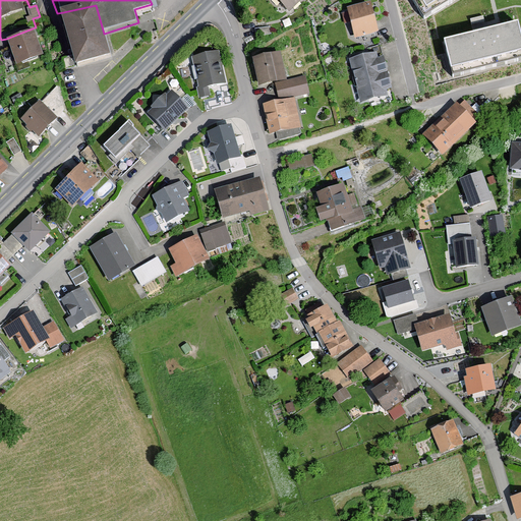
[(278,0),(290,14),(303,0),(278,0)]
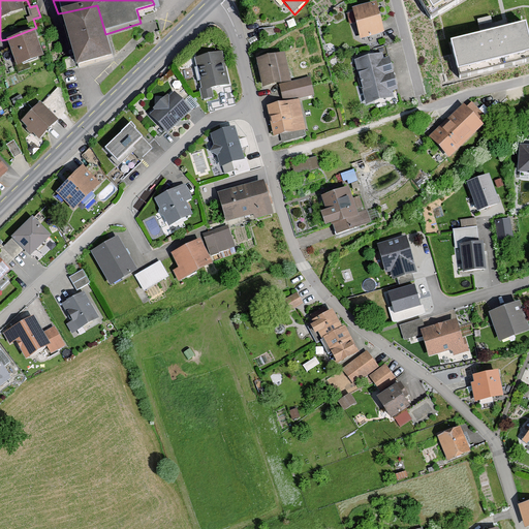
[(417,0),(432,24),(473,0),(417,0)]
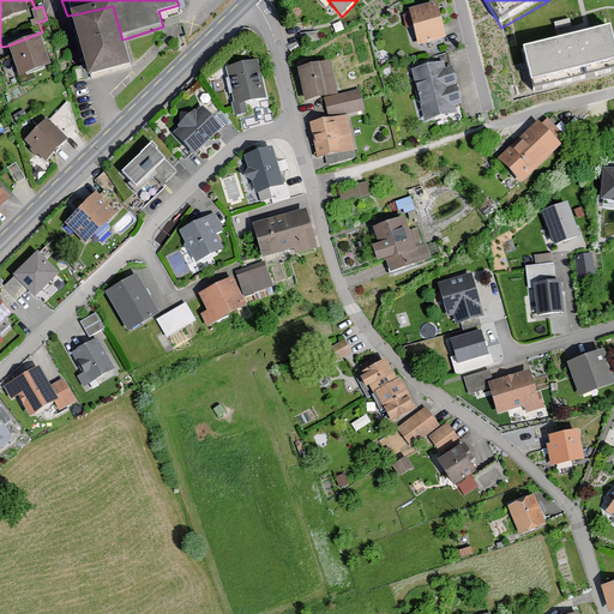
[(440,4),(410,10),(417,47),(447,40),(440,4)]
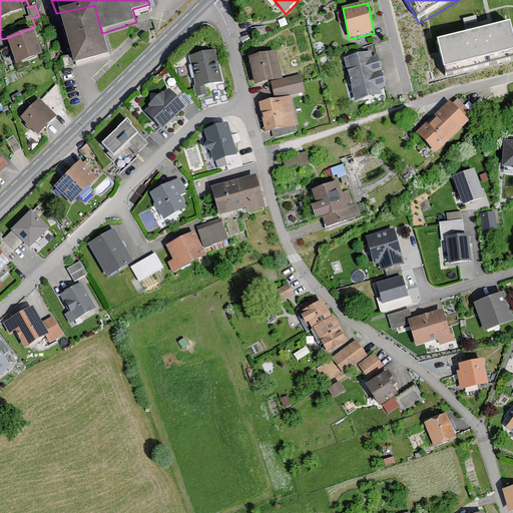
[(102,33),(94,5),(62,12),(77,67),(109,58),(102,33)]
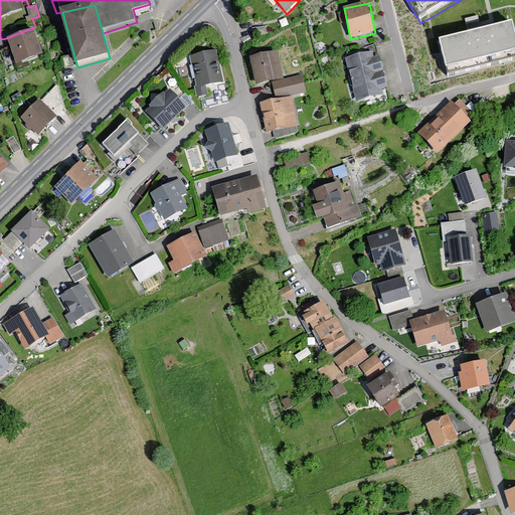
[(43,54),(34,27),(6,38),(15,64),(43,54)]
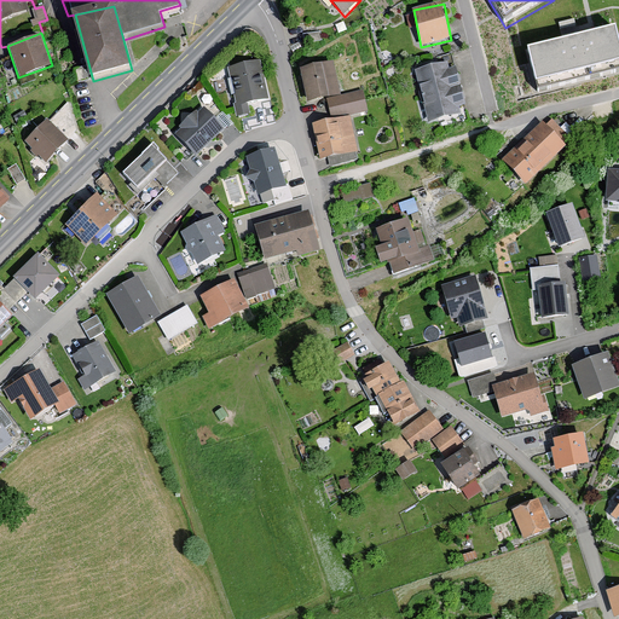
[(618,48),(617,36),(525,57),(533,93),(618,73),(618,48)]
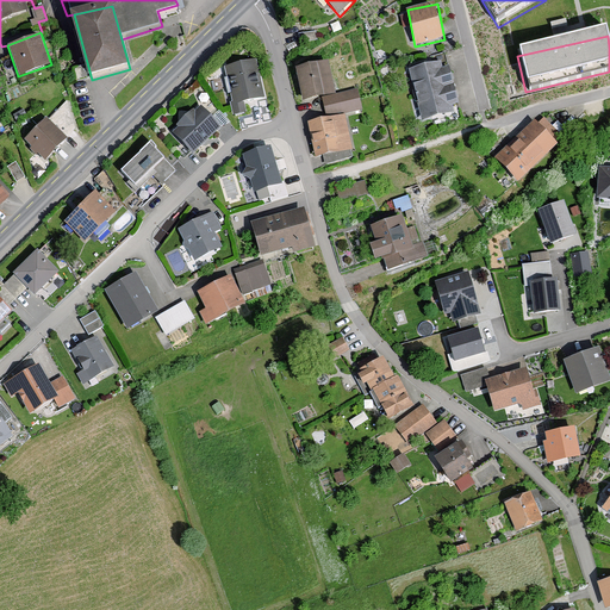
[(256,58),(224,66),(235,116),(247,113),(244,101),(265,98),(256,58)]
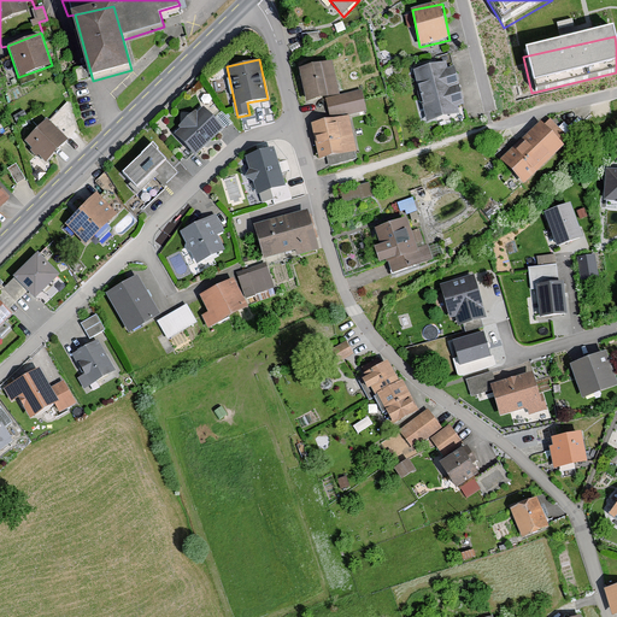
[(334,59),(300,66),(309,105),(333,99),(342,98),(341,94),(334,59)]
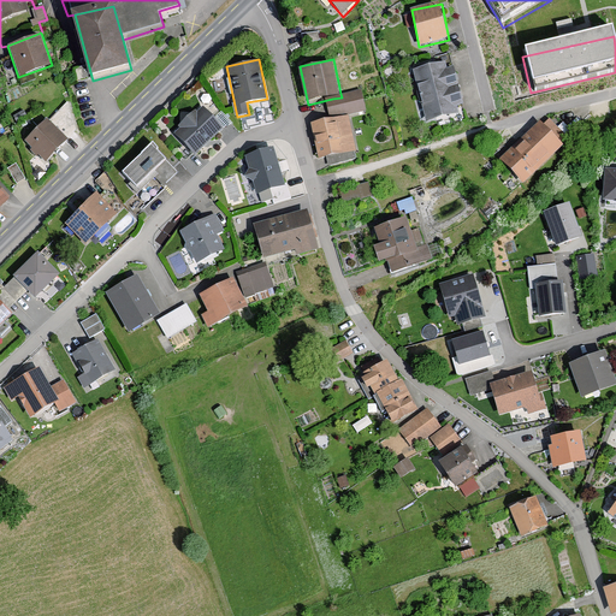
[(454,60),(414,67),(425,123),(465,116),(454,60)]
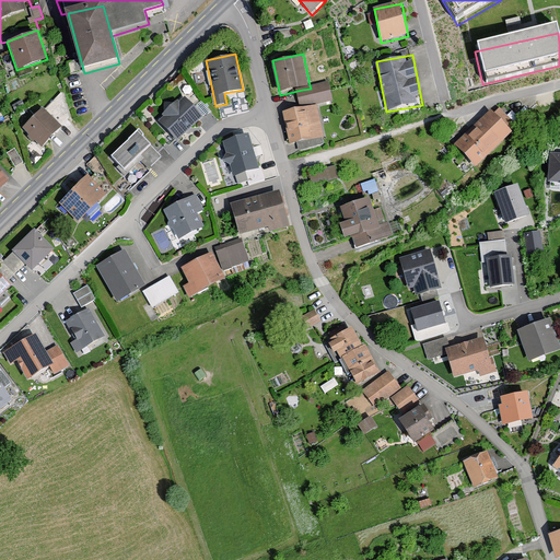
[(311,89),(302,90),(303,106),(317,103),(334,101),(330,81),(310,85),(311,89)]
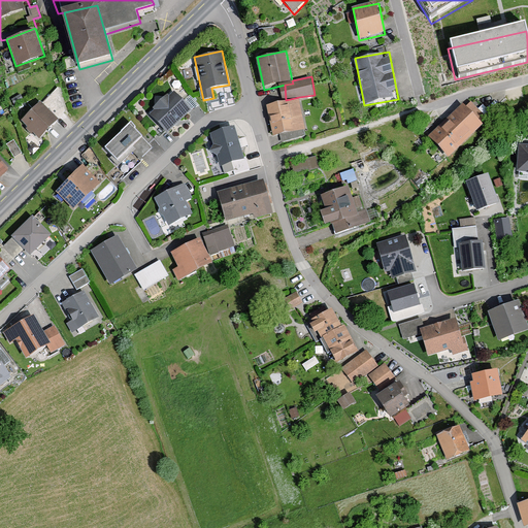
[(147,113),(167,134),(193,111),(173,91),(147,113)]
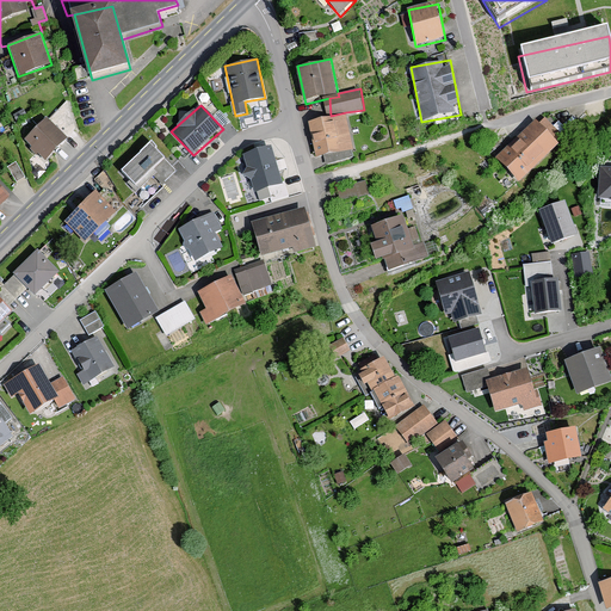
[(331,116),(308,119),(318,165),(355,158),(346,112),(331,116)]
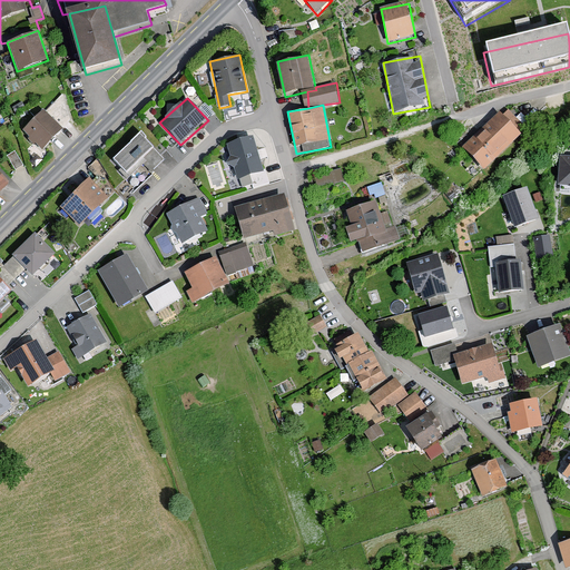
[(45,109),(22,130),(42,150),(65,129),(45,109)]
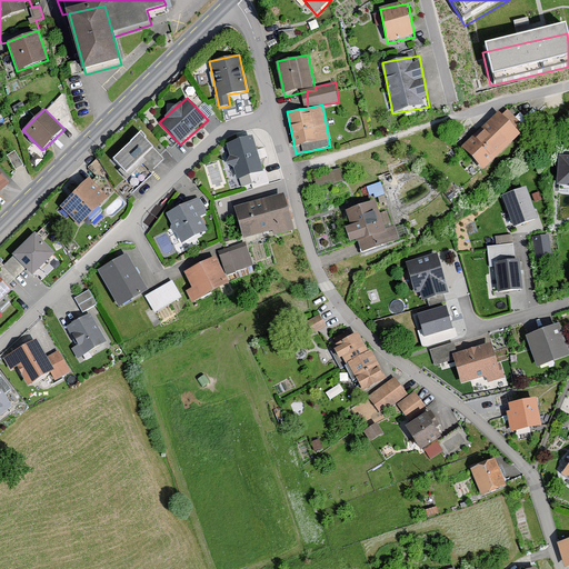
[(461,150),(483,171),(519,136),(498,113),(461,150)]
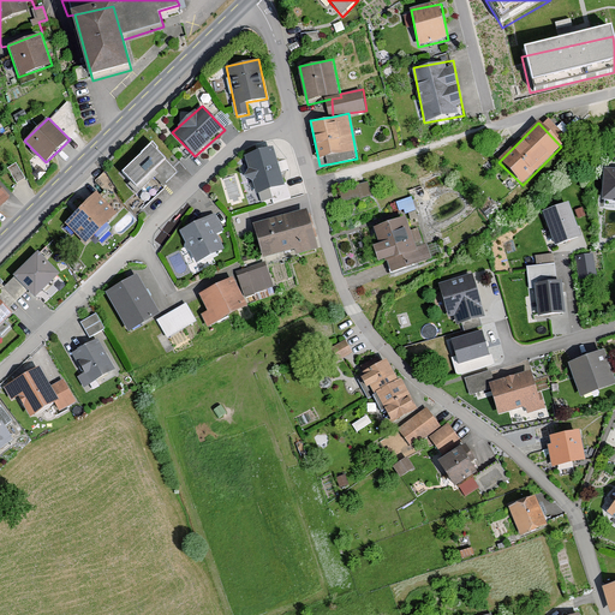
[(154,143),(120,171),(137,190),(169,162),(154,143)]
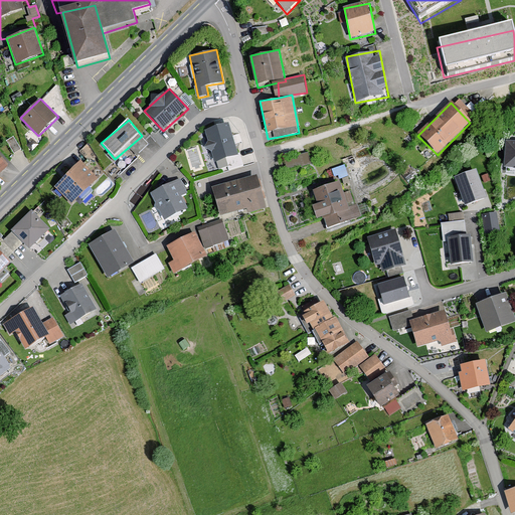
[(205,132),(216,164),(238,156),(228,124),(205,132)]
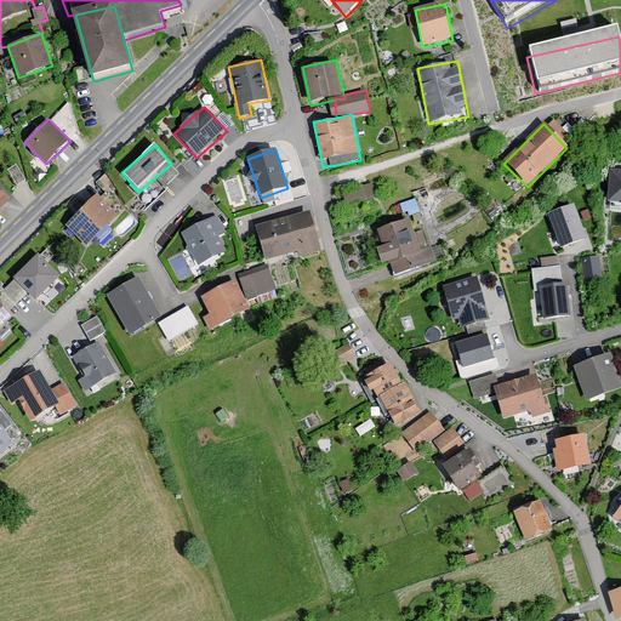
[(17,160),(7,165),(17,182),(27,176),(17,160)]
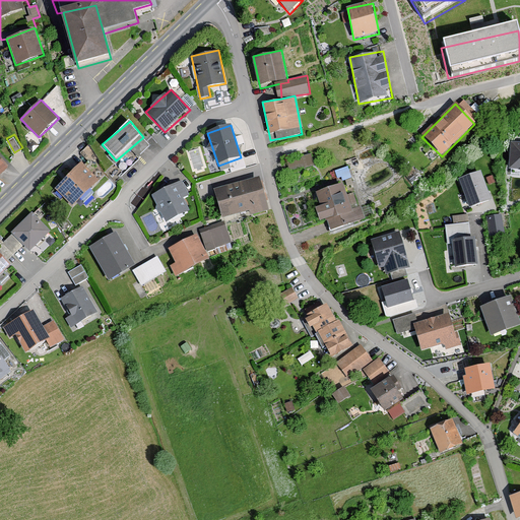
[(519,140),(508,140),(505,173),(519,173),(519,140)]
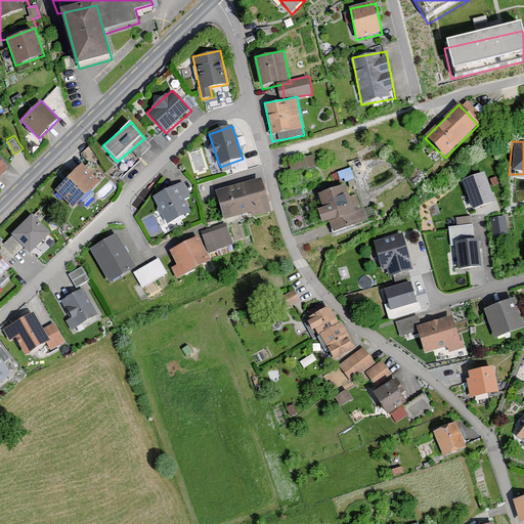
[(290,158),(293,169),(316,164),(314,153),(290,158)]
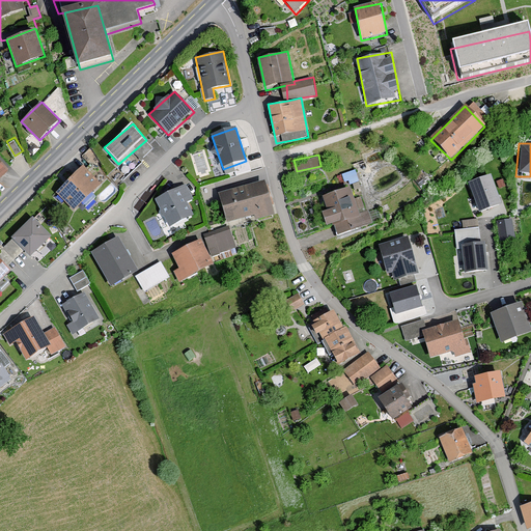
[(0,178),(9,170),(0,161),(0,178)]
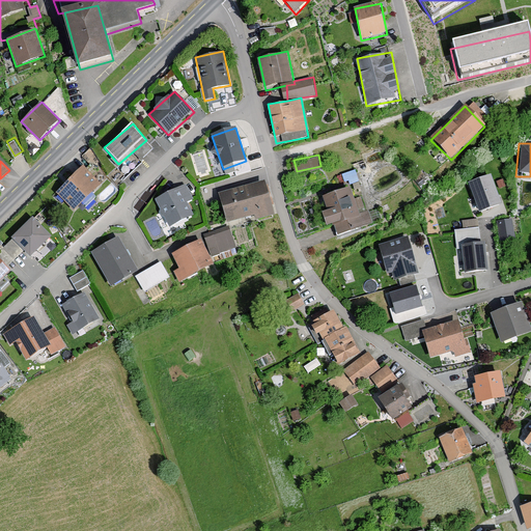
[(102,183),(83,164),(51,196),(71,215),(102,183)]
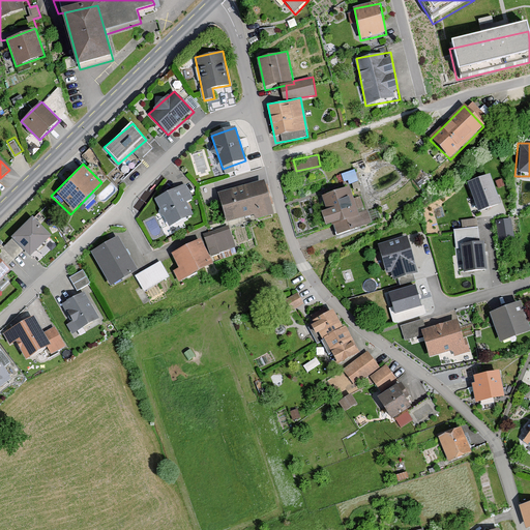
[(228,228),(274,213),(263,176),(216,189),(228,228)]
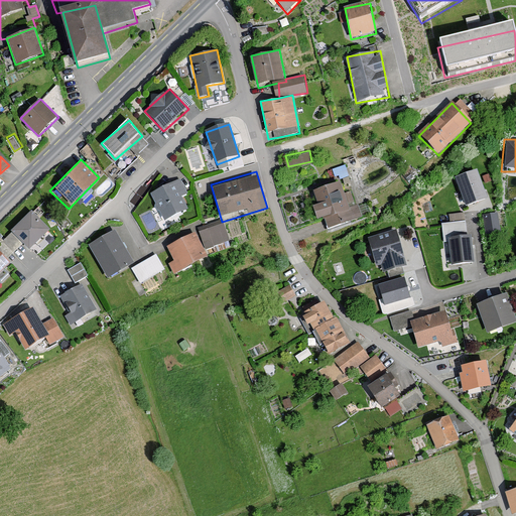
[(468,210),(489,202),(479,173),(457,180),(468,210)]
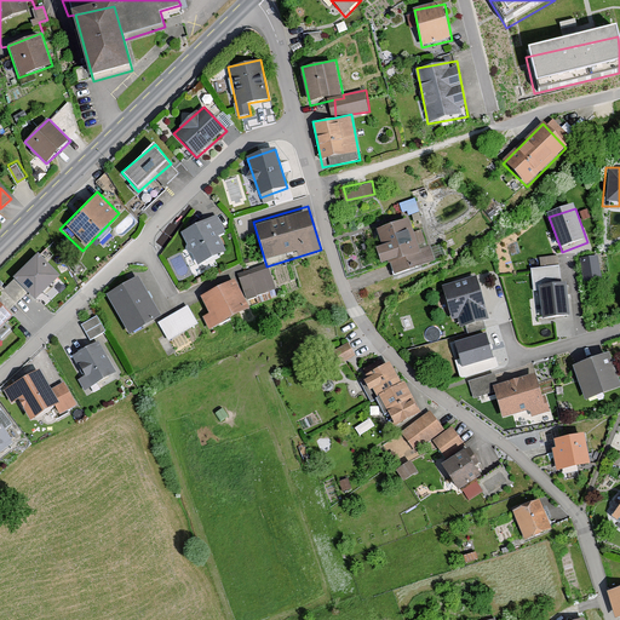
[(217,214),(182,233),(197,265),(227,252),(218,236),(227,233),(217,214)]
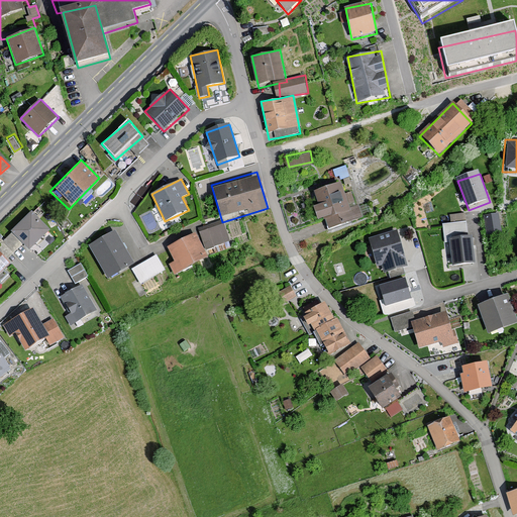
[(341,181),(314,191),(319,205),(313,207),(318,220),(323,218),(329,233),(364,221),(352,191),(346,194),(341,181)]
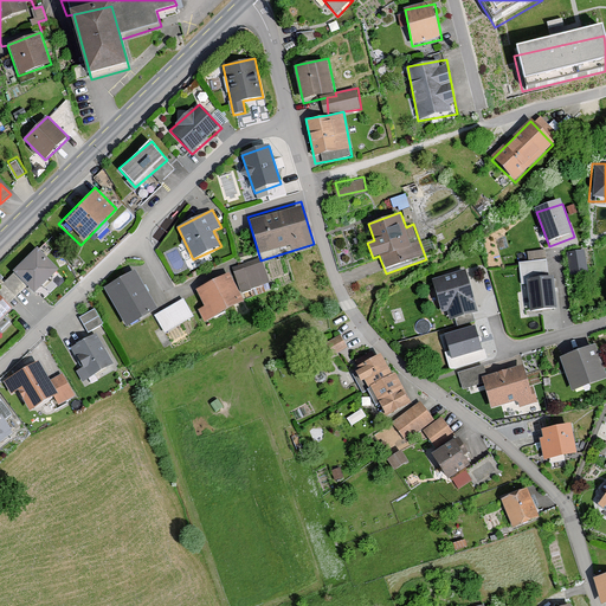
[(51,251),(28,275),(52,298),(75,275),(51,251)]
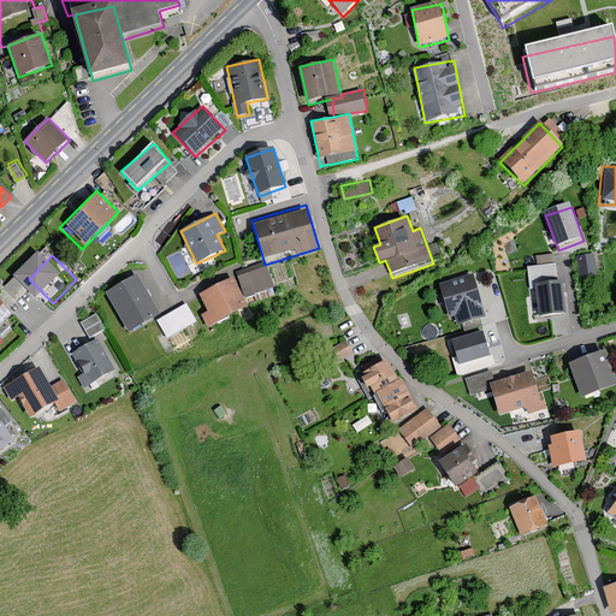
[(599,280),(596,258),(579,260),(581,283),(599,280)]
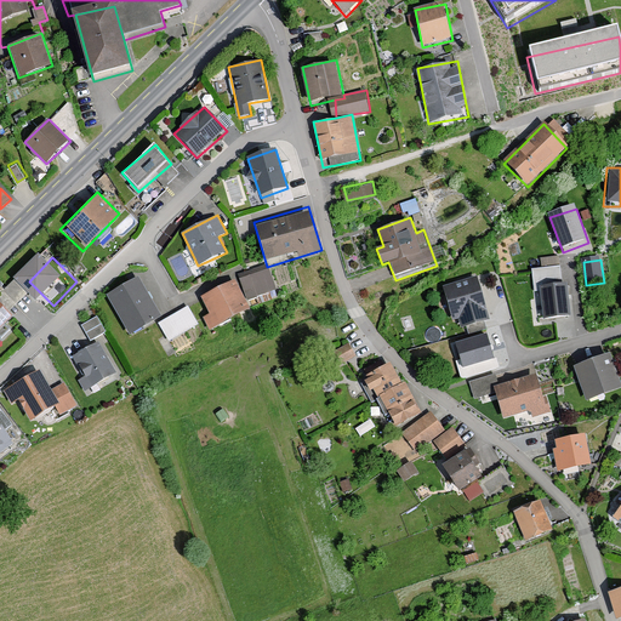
[(218,269),(221,290),(231,284),(243,305),(254,302),(252,294),(274,289),(271,269),(249,274),(246,265),(218,269)]
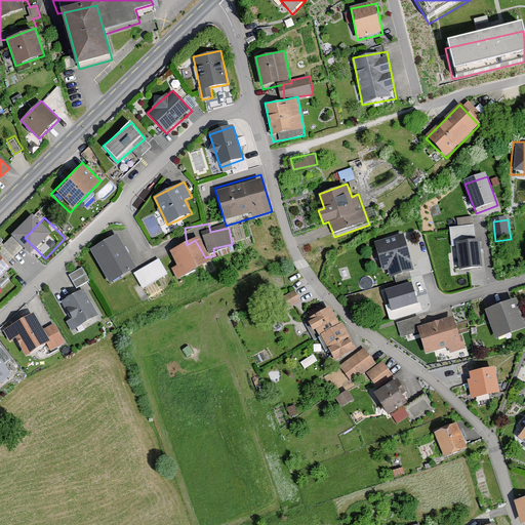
[(388,269),(390,276),(414,269),(403,233),(374,242),(382,270),(388,269)]
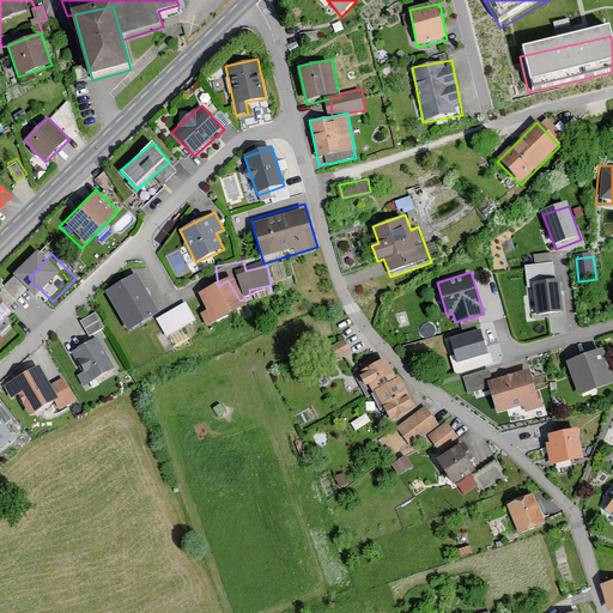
[(137,274),(105,292),(129,332),(161,314),(137,274)]
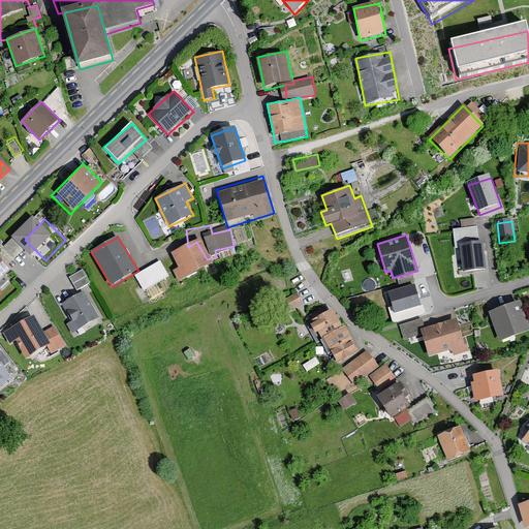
[(188,275),(209,262),(207,259),(196,242),(188,247),(176,253),(188,275)]
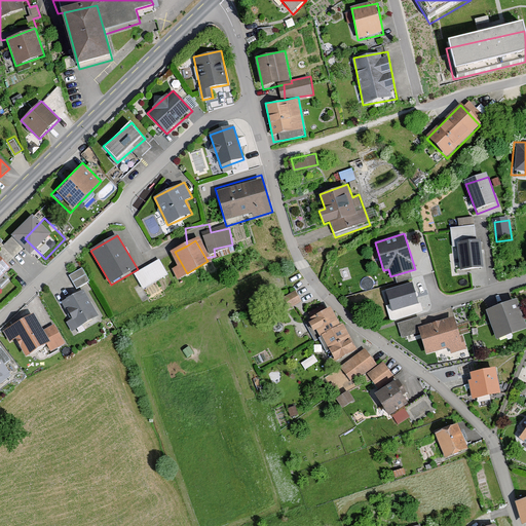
[(486,248),(462,250),(464,275),(489,273),(486,248)]
